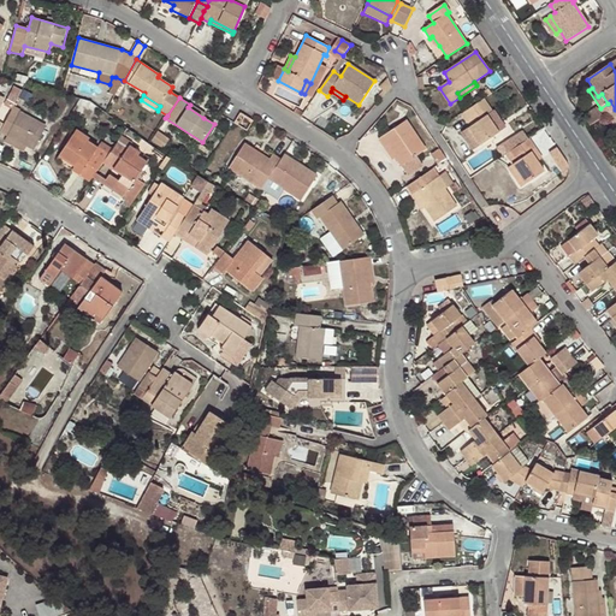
[(484,100),(462,114),(471,126),(468,129),(479,146),(499,132),(487,116),(492,112),(484,100)]
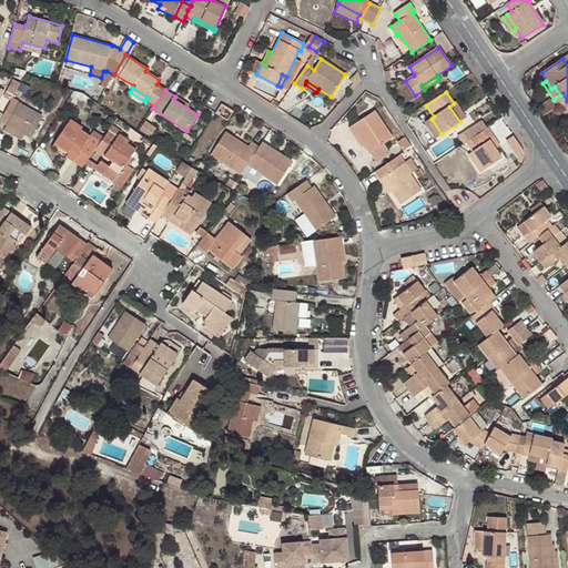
[(190,105),(175,97),(173,99),(188,109),(190,105)]
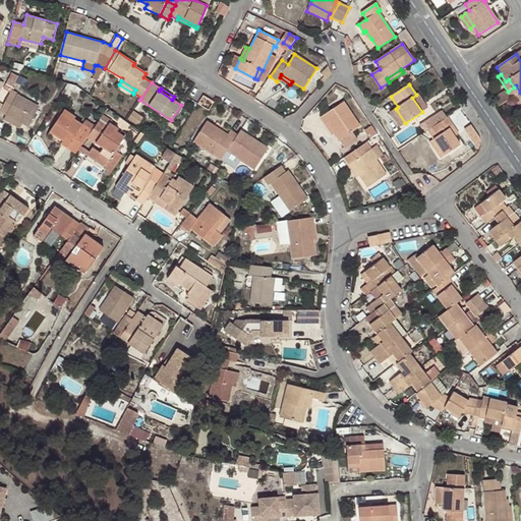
[(40,108),(10,92),(3,106),(0,111),(30,126),(40,108)]
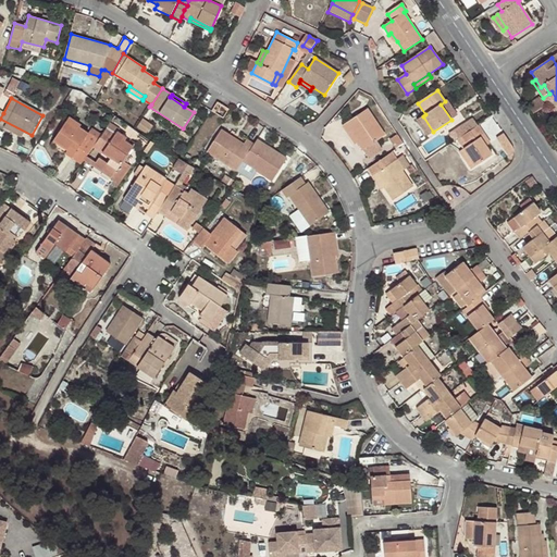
[(456,118),(445,101),(441,104),(452,120),(456,118)]
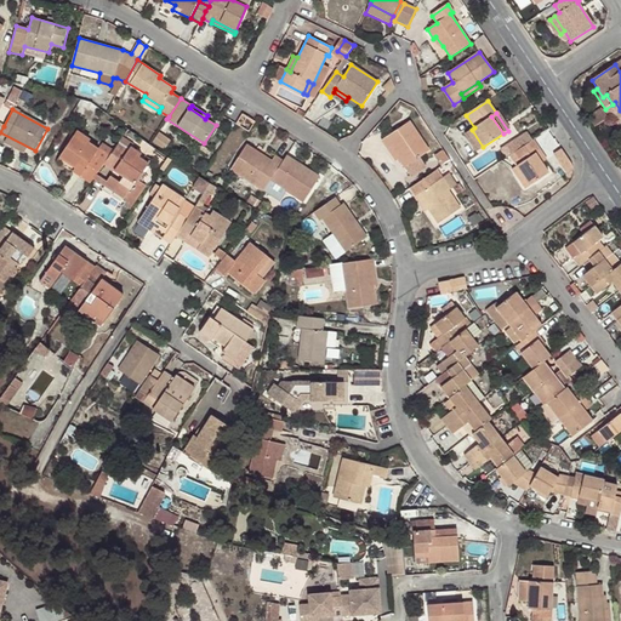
[(243,114),(235,124),(249,132),(255,121),(243,114)]
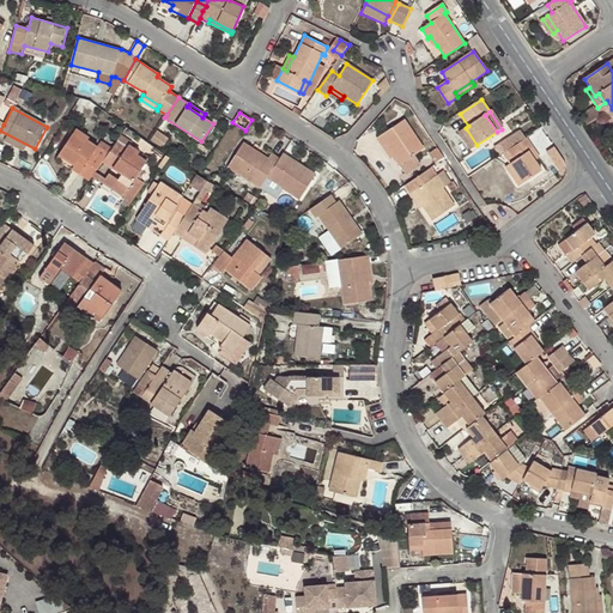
[(376,139),(383,149),(386,147),(393,157),(399,165),(424,149),(404,121),(376,139)]
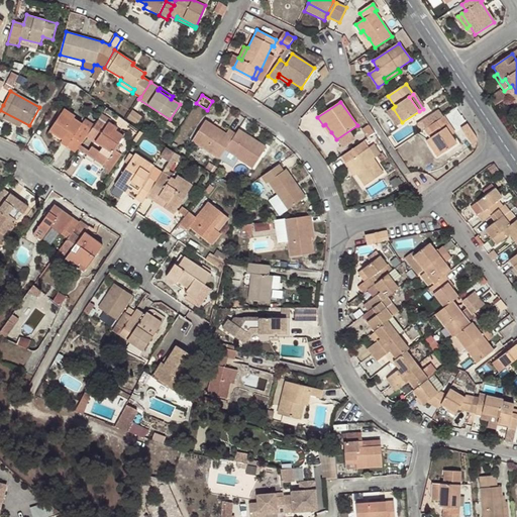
[(67,145),(75,151),(78,147),(80,143),(87,134),(88,133),(80,127),(83,123),(75,117),(75,115),(64,108),(49,130),(64,139),(66,136),(71,140),(67,145)]
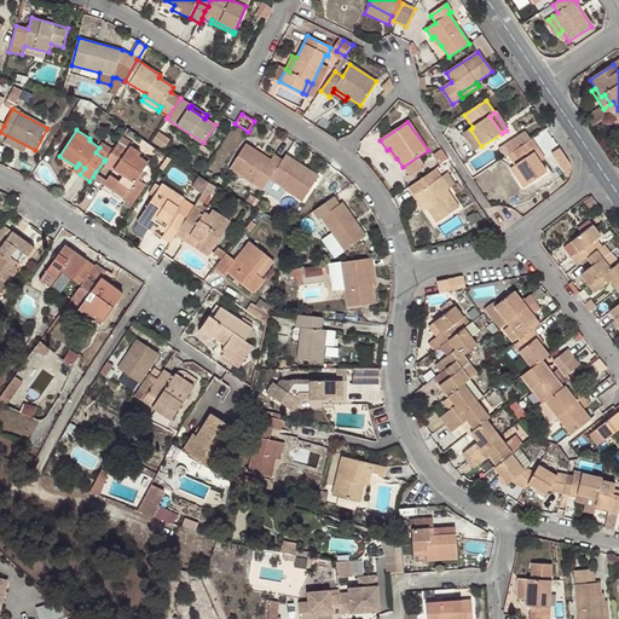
[(158,132),(152,142),(166,149),(171,140),(158,132)]
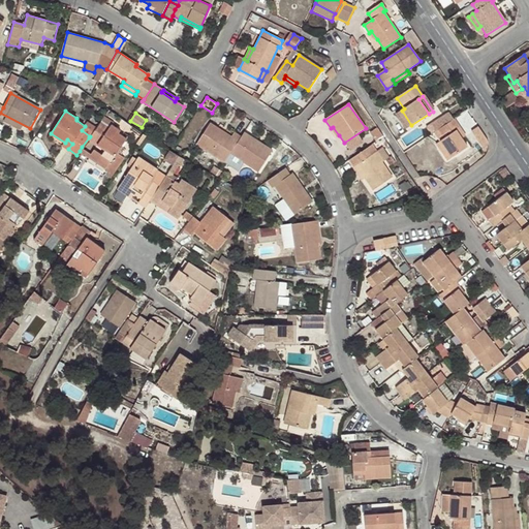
[(110,125),(101,120),(93,131),(90,136),(89,137),(97,144),(100,141),(107,146),(105,149),(101,154),(94,149),(91,153),(88,157),(97,162),(100,158),(109,164),(126,137),(120,132),(121,129),(112,123),(110,125)]
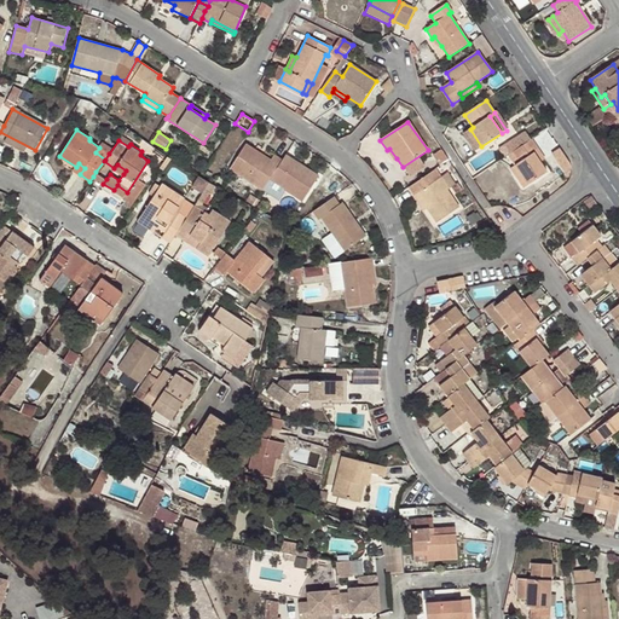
[(538,149),(532,140),(513,154),(519,163),(515,166),(528,185),(547,172),(541,162),(533,152),(538,149)]
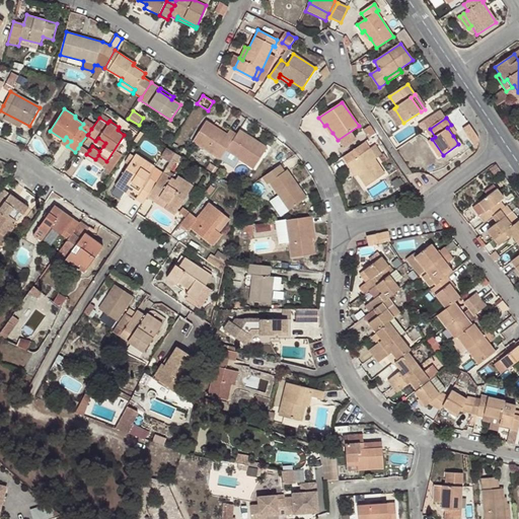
[(193,142),(220,160),(226,151),(236,134),(229,130),(227,134),(225,136),(217,131),(218,129),(206,121),(193,142)]
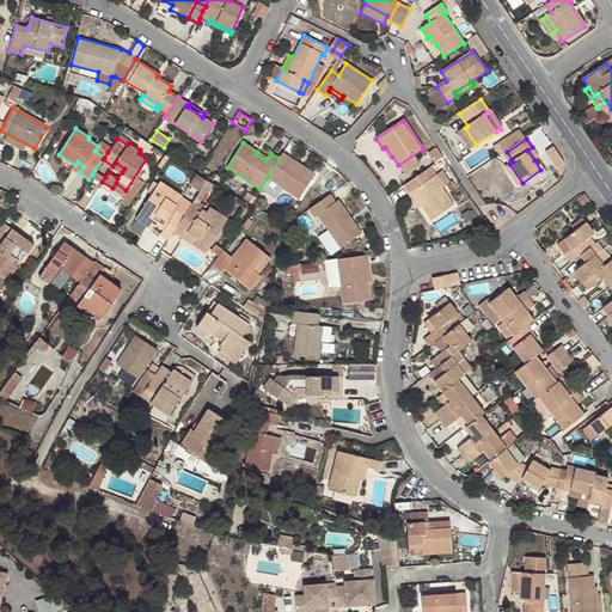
[(104,158),(108,152),(98,146),(95,151),(104,158)]
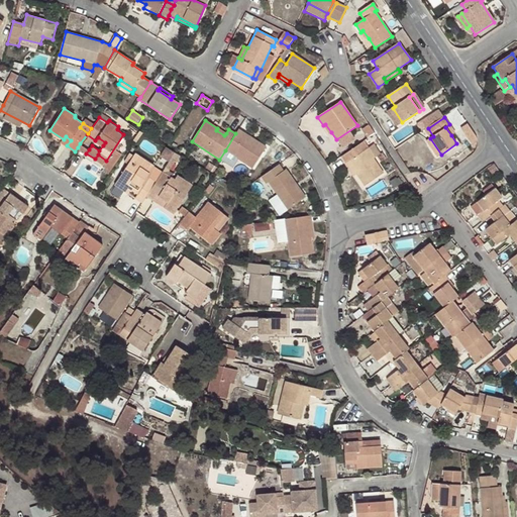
[(325,124),(323,125),(328,134),(331,132),(325,124)]
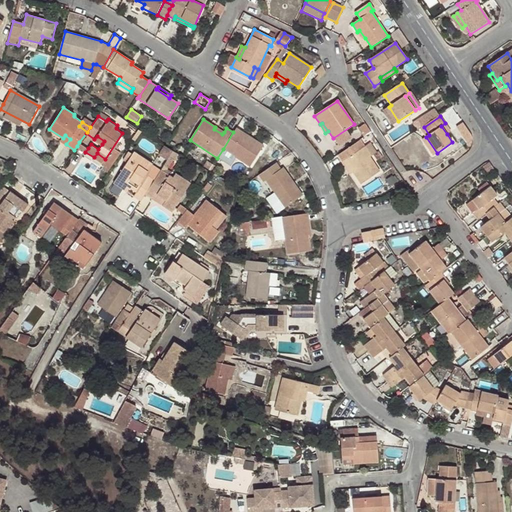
[(451,131),(445,123),(441,126),(447,134),(451,131)]
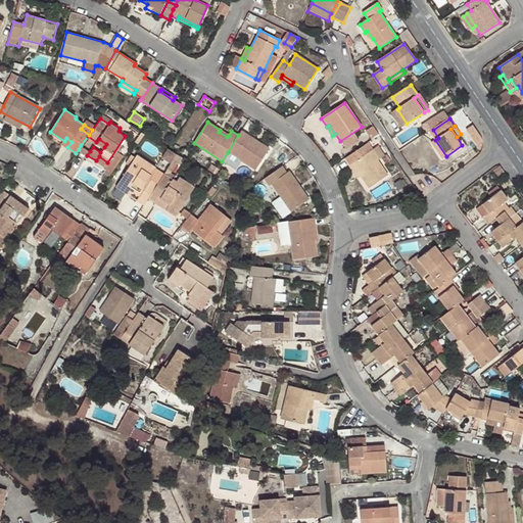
[(433,130),(429,132),(435,140),(438,138),(433,130)]
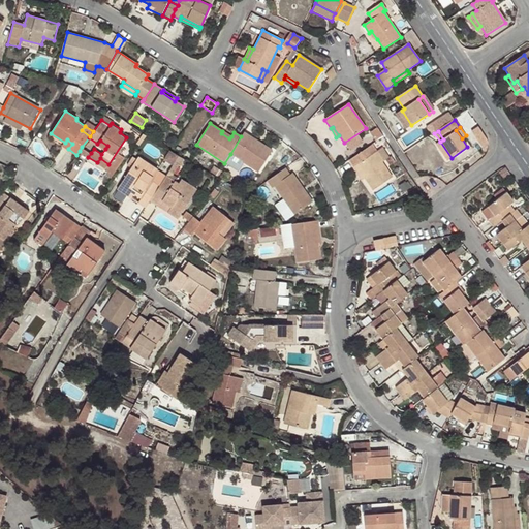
[(252,137),(244,132),(241,136),(230,154),(258,172),(272,150),(262,145),(260,147),(250,141),(252,137)]
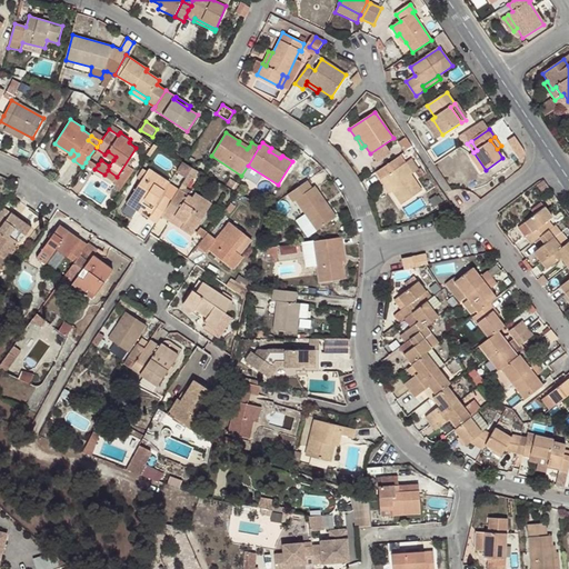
[(282,156),(271,148),(269,151),(280,158),(282,156)]
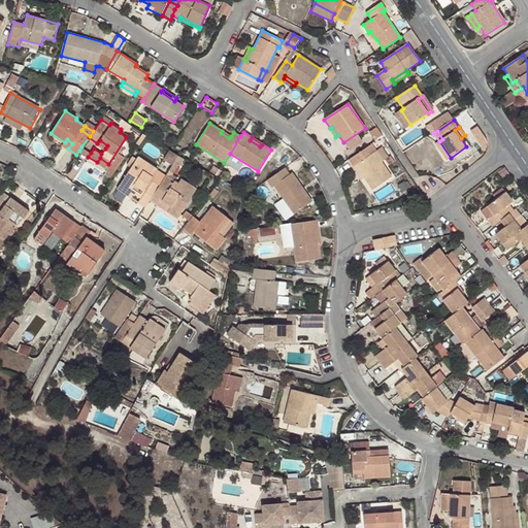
[(63,145),(68,149),(72,143),(67,139),(65,142),(63,145)]
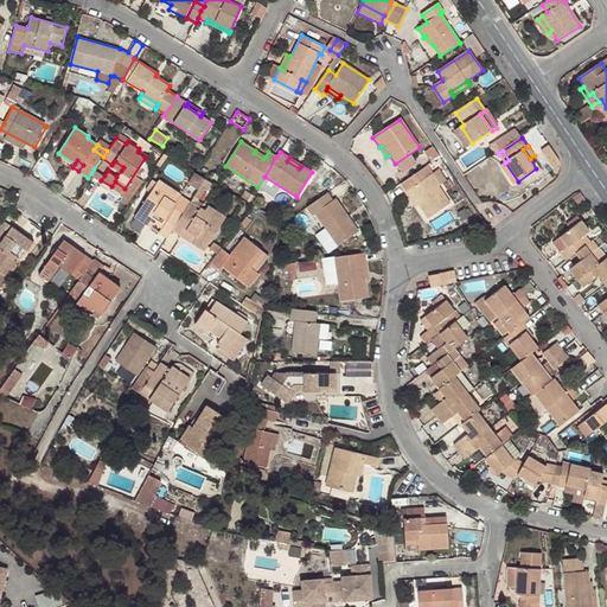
[(518,181),(505,163),(499,166),(513,185),(518,181)]
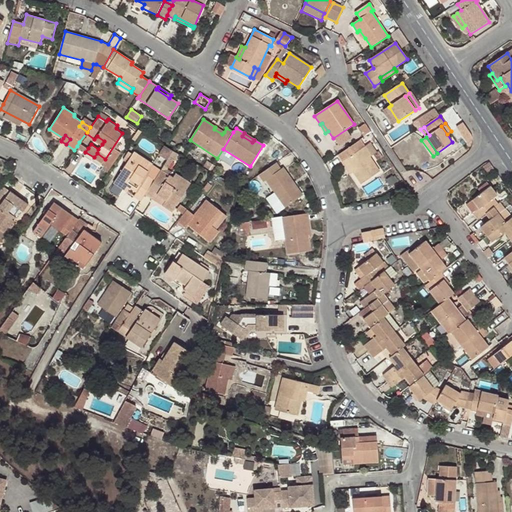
[(371,156),(360,140),(337,155),(342,162),(346,160),(354,171),(352,173),(360,184),(380,171),(370,157),(371,156)]
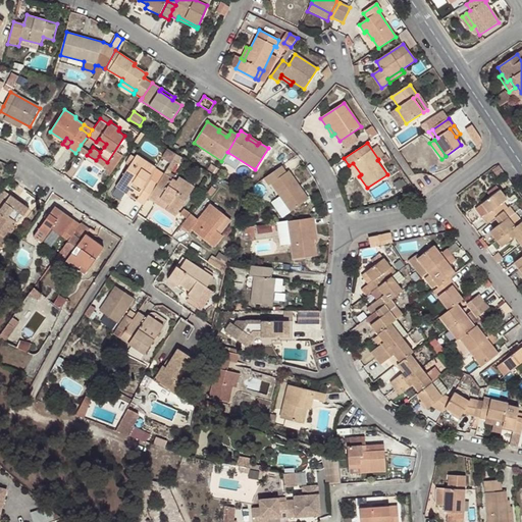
[(81,145),(79,149),(87,155),(90,151),(81,145)]
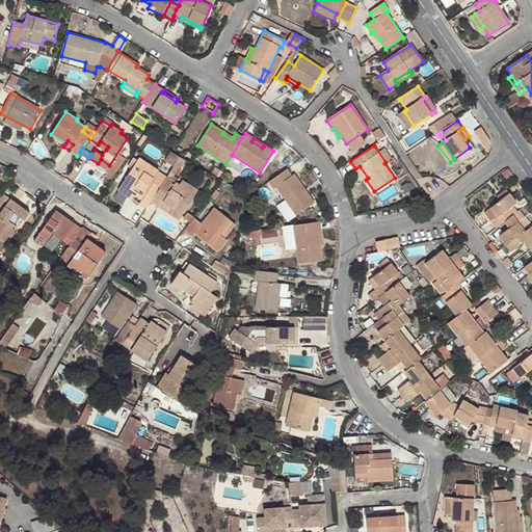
[(106,169),(109,165),(101,159),(98,163),(106,169)]
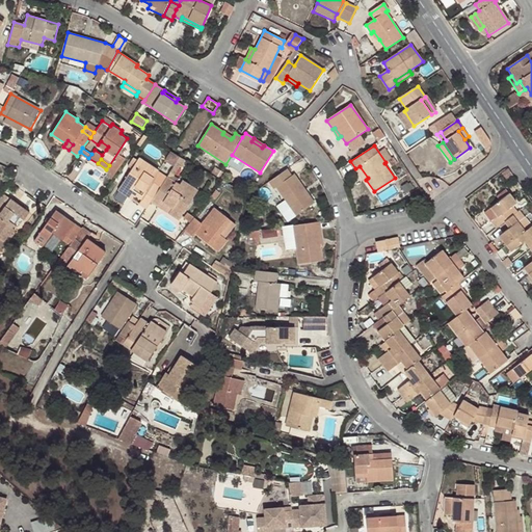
[(139,204),(147,208),(151,202),(160,186),(152,181),(158,170),(138,159),(122,185),(142,198),(139,204)]
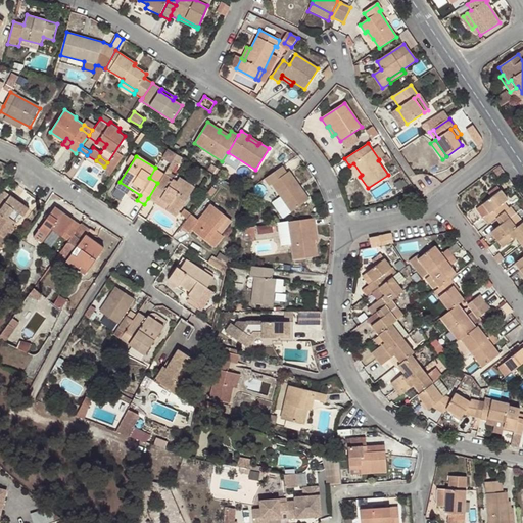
[(353,163),(349,165),(358,178),(360,177),(362,175),(353,163)]
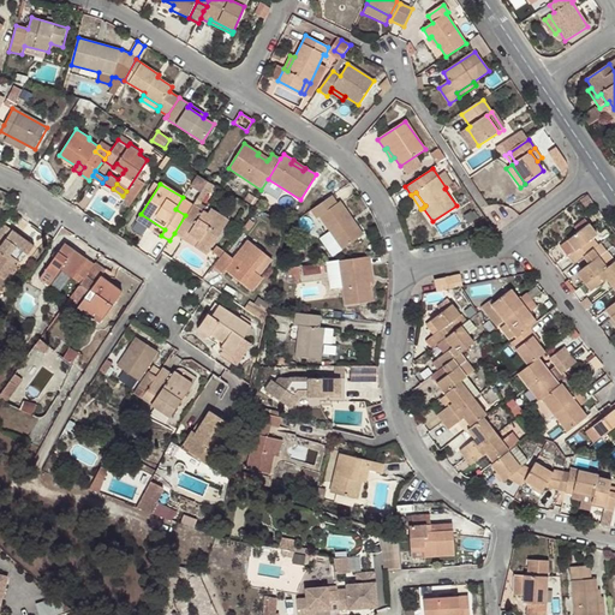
[(249,193),(244,201),(251,204),(255,198),(249,193)]
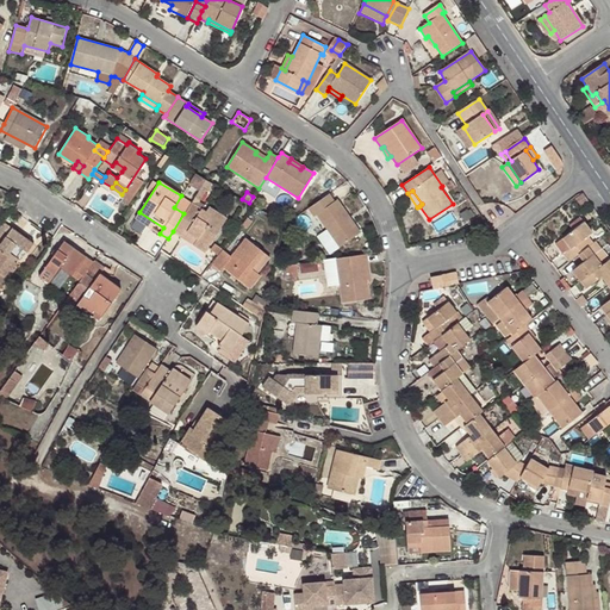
[(335,201),(329,194),(307,210),(313,218),(317,216),(340,248),(358,235),(346,219),(349,216),(337,200),(335,201)]
